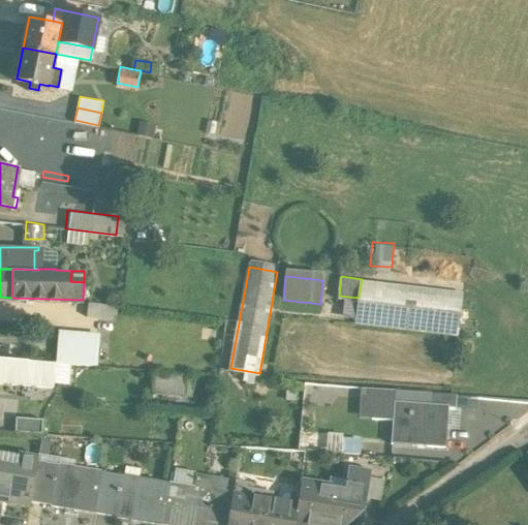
[(464,290),(362,279),(359,298),(356,319),(460,332),(464,290)]
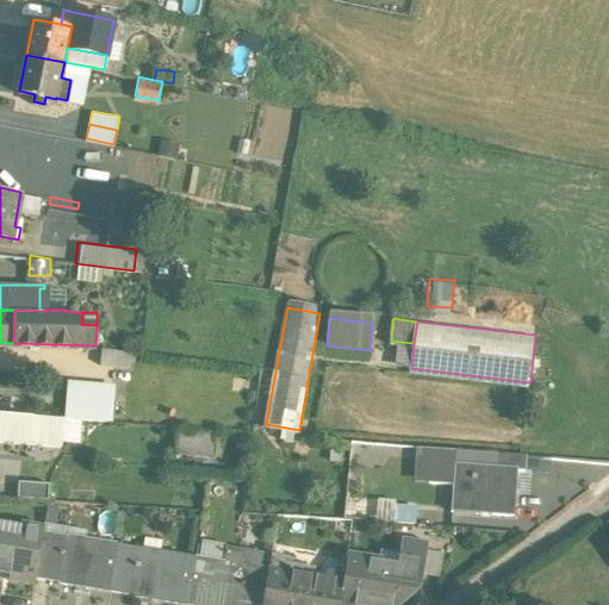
[(131,349),(103,345),(100,361),(130,365),(131,349)]
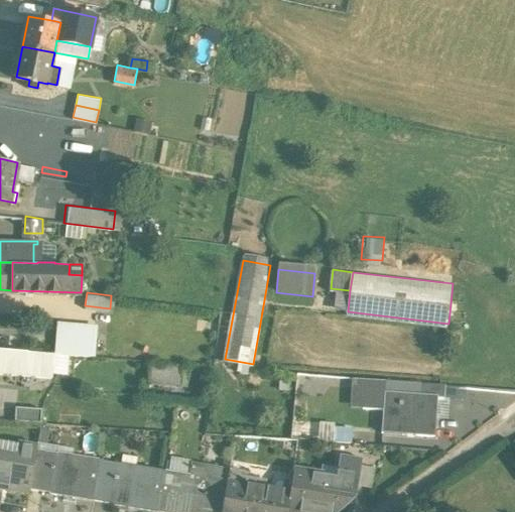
[(95,327),(59,323),(56,352),(94,355),(95,327)]
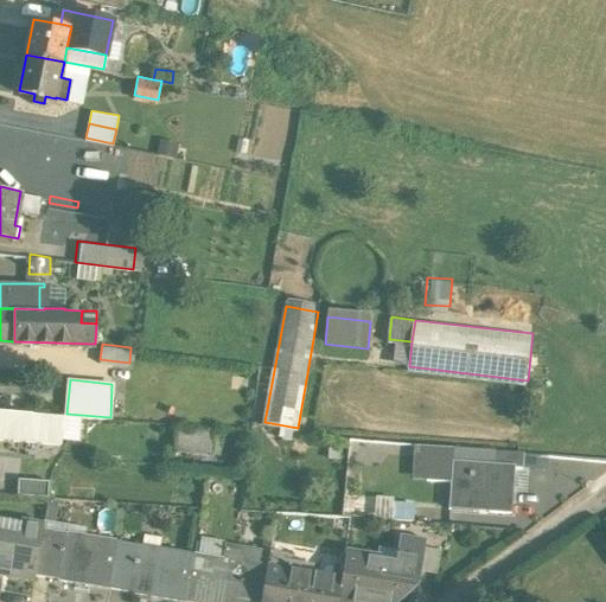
[(0,436),(61,442),(63,416),(0,408),(0,436)]
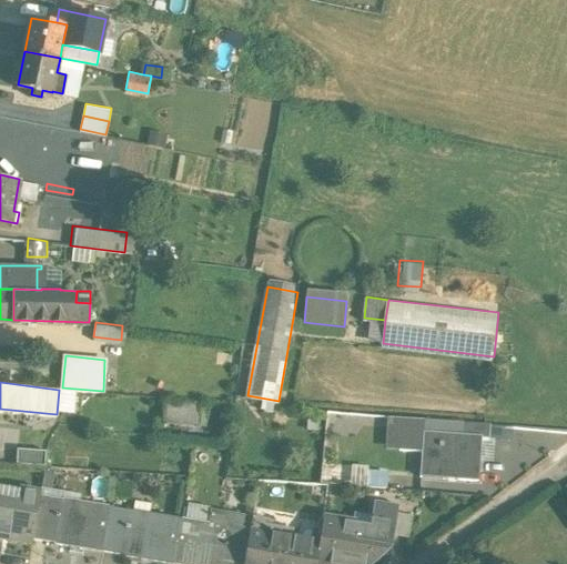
[(214,406),(166,401),(163,425),(212,430),(214,406)]
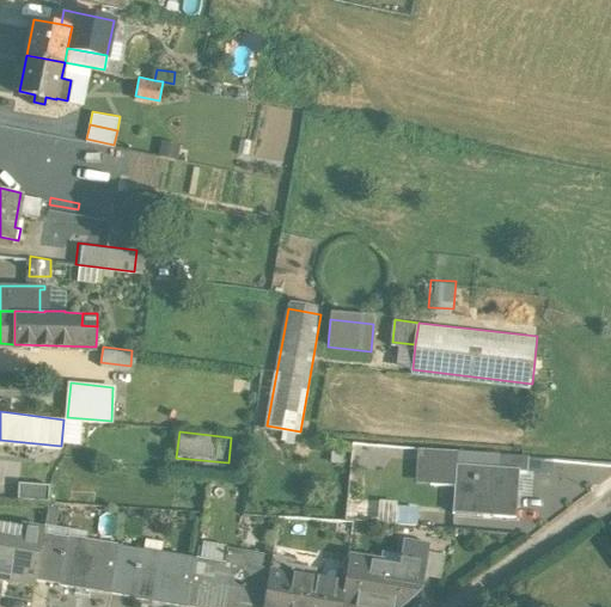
[(382,448),(356,446),(354,468),(380,471),(382,448)]
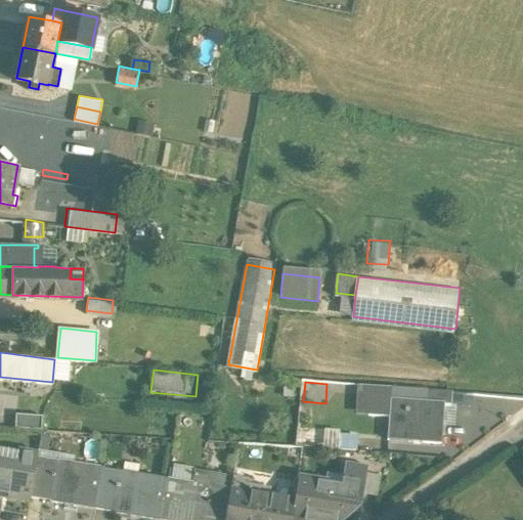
[(451,389),(424,387),(423,399),(444,401),(443,402),(450,403),(451,389)]
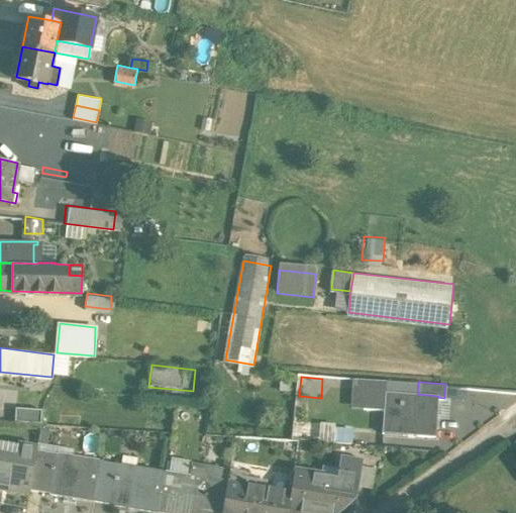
[(417,394),(384,392),(382,432),(435,436),(437,397),(438,396),(417,394)]
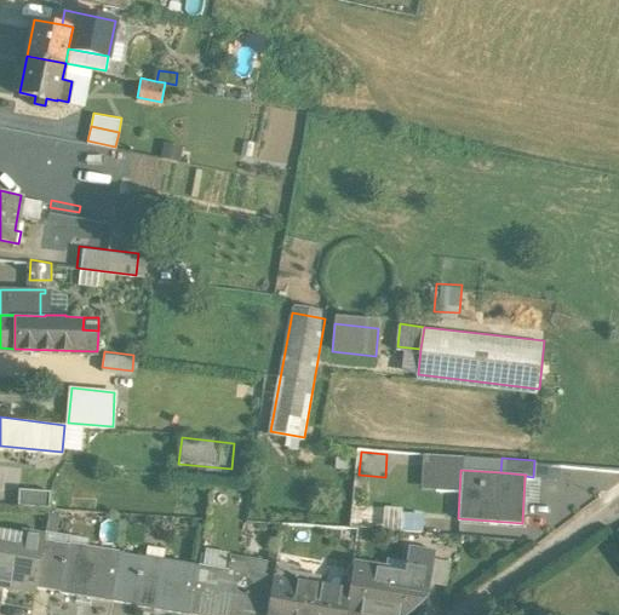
[(21,499),(51,501),(52,489),(22,487),(21,499)]
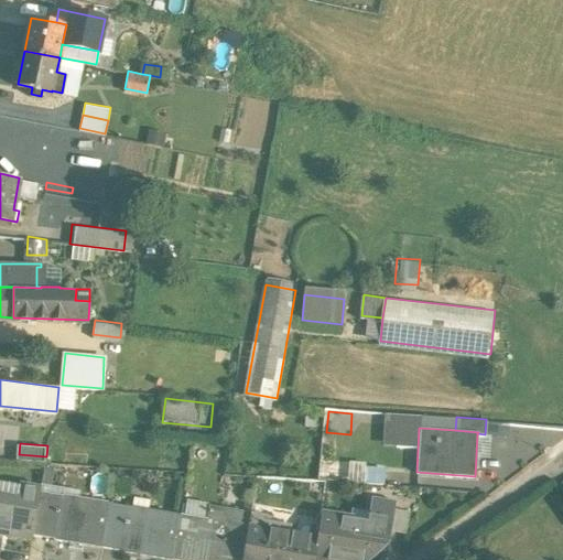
[(63,492),(40,488),(39,495),(33,530),(56,534),(62,501),(63,492)]
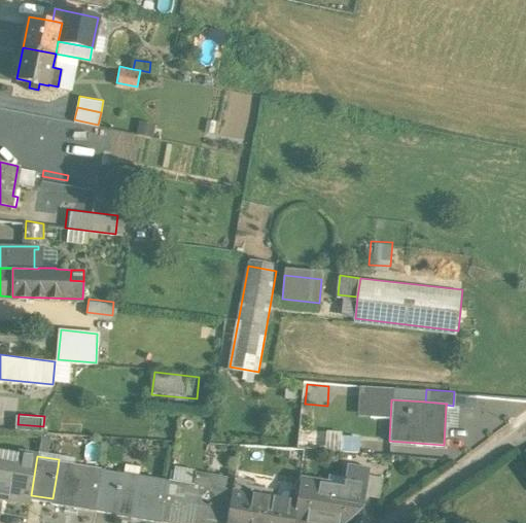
[(7,461),(0,459),(0,491),(30,497),(31,495),(36,462),(8,458),(7,461)]
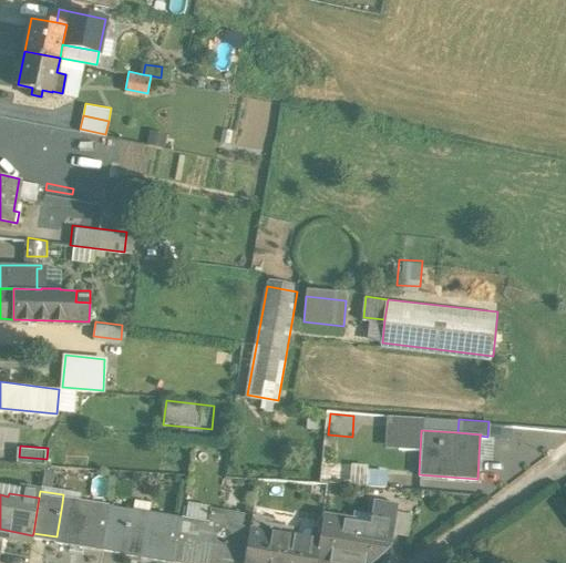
[(79,505),(62,503),(57,536),(55,540),(103,548),(103,545),(110,503),(80,498),(79,505)]
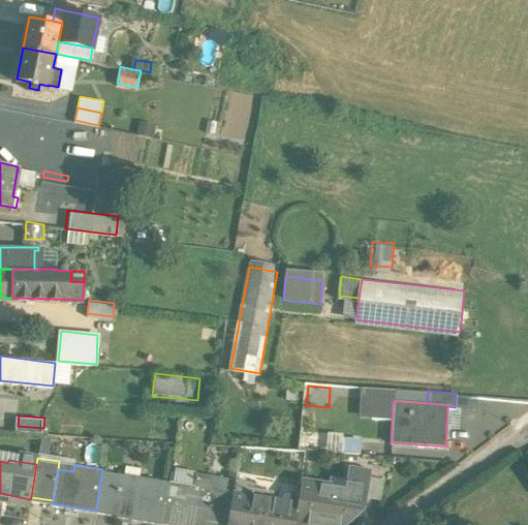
[(371,469),(350,466),(344,496),(345,496),(346,496),(344,506),(364,510),(371,469)]
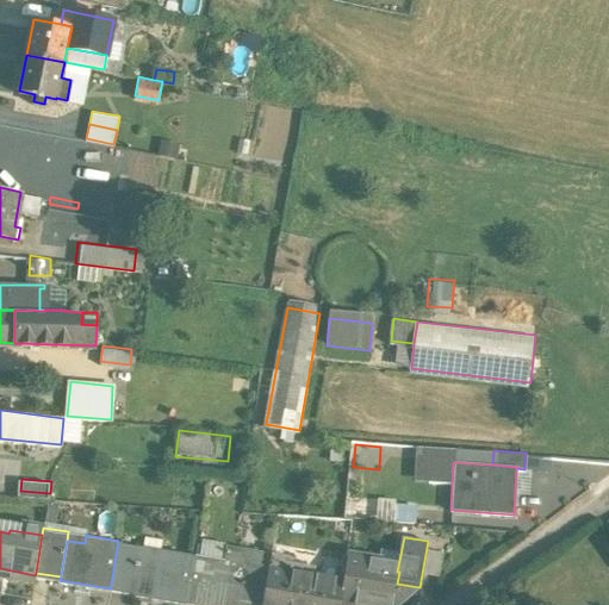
[(145,546),(118,541),(111,586),(137,591),(144,554),(145,546)]
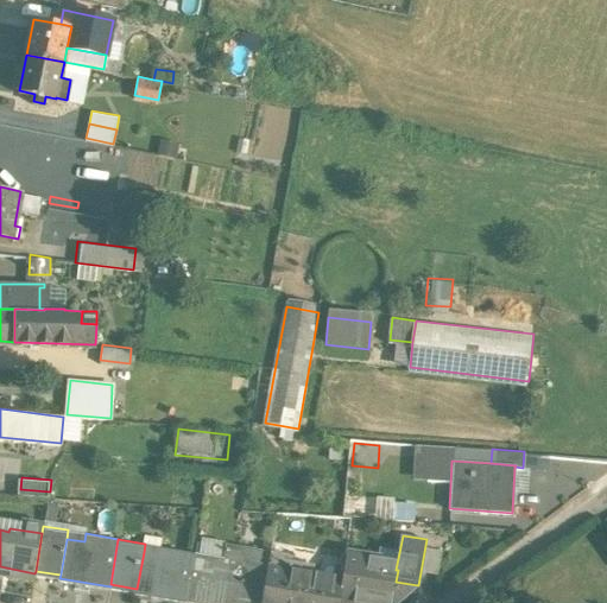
[(193,552),(162,546),(159,554),(144,552),(137,589),(137,591),(185,600),(193,552)]
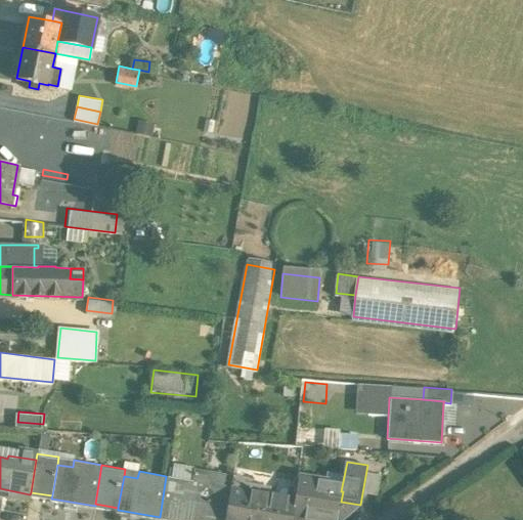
[(195,481),(166,476),(160,517),(176,519),(204,519),(209,491),(194,489),(195,481)]
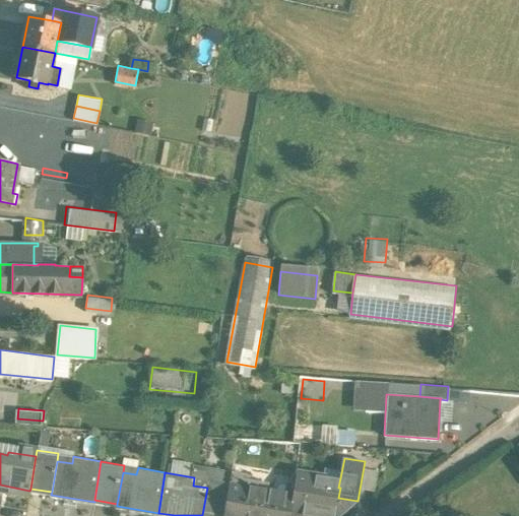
[(325,477),(297,473),(293,495),(290,513),(302,515),(334,515),(338,498),(339,488),(338,488),(323,486),(325,477)]
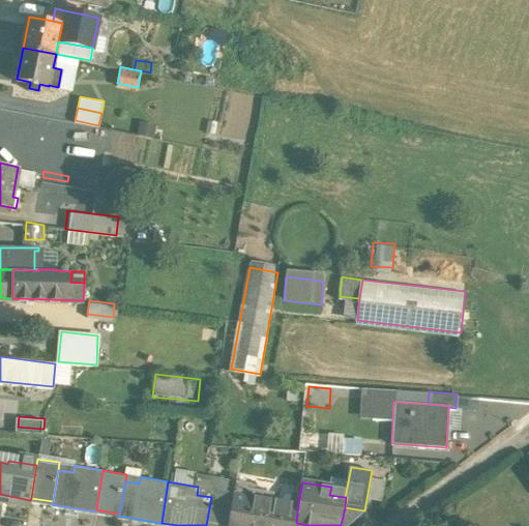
[(228,525),(233,494),(213,490),(211,497),(206,525),(228,525)]
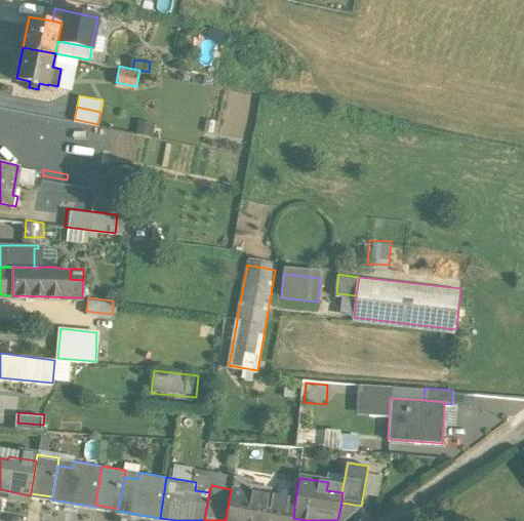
[(252,493),(231,489),(226,520),(247,520),(251,501),(252,493)]
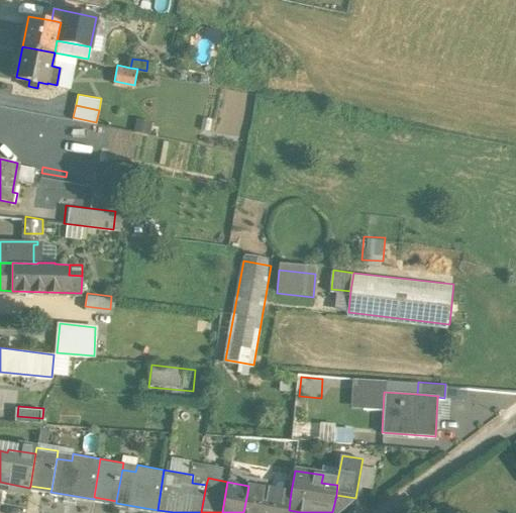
[(263,495),(247,493),(243,512),(288,512),(289,510),(291,492),(264,487),(263,495)]
